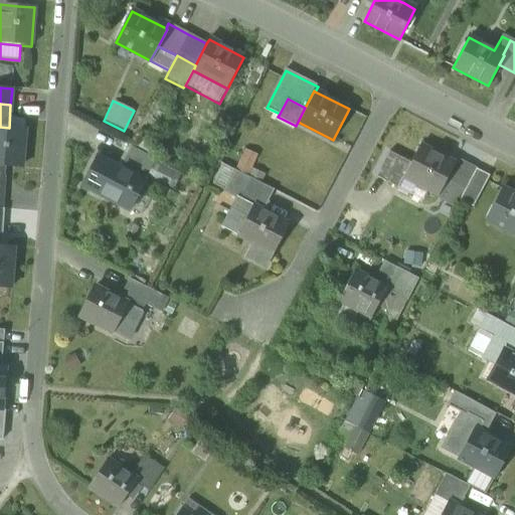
[(0,193),(4,194),(5,178),(2,178),(3,167),(21,168),(24,129),(9,128),(0,127),(0,193)]
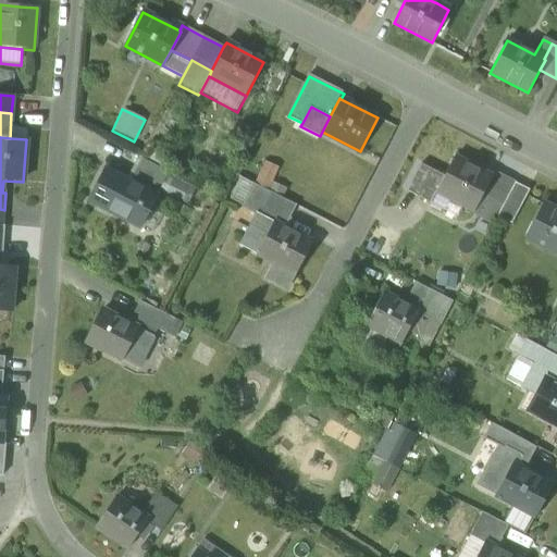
[(462,206),(474,211),(482,196),(492,177),(491,176),(455,158),(445,176),(436,192),(437,192),(462,206)]
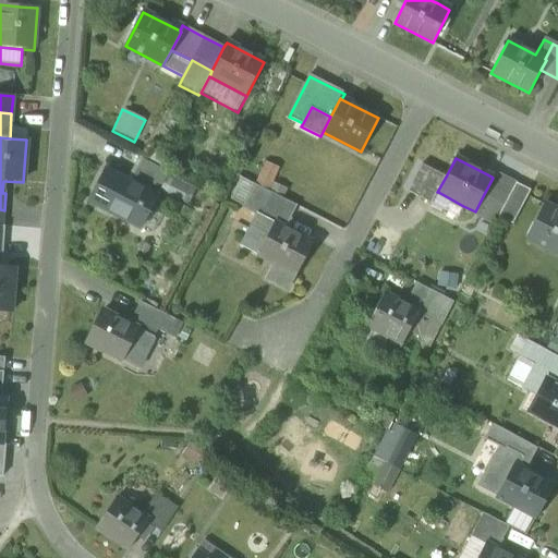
[(136,170),(165,184),(168,177),(170,173),(143,159),(136,170)]
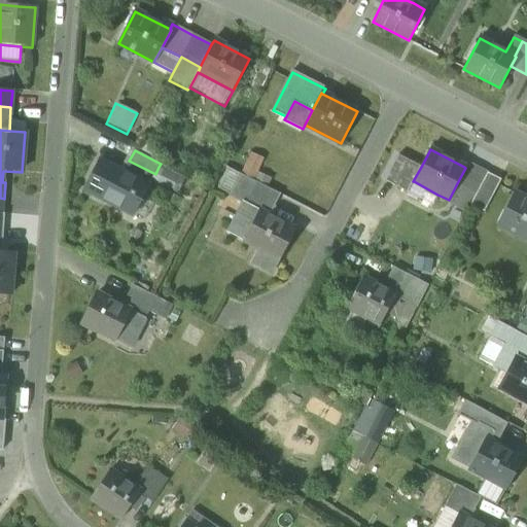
[(239,174),(241,174),(253,180),(265,159),(251,151),(239,174)]
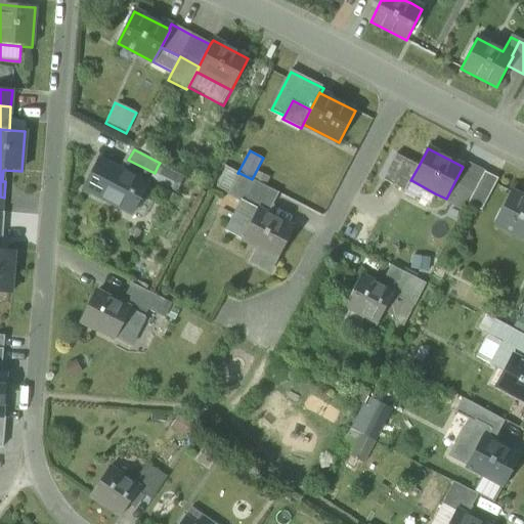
[(419,166),(407,161),(396,155),(383,180),(394,186),(405,192),(411,180),(410,180),(419,166)]
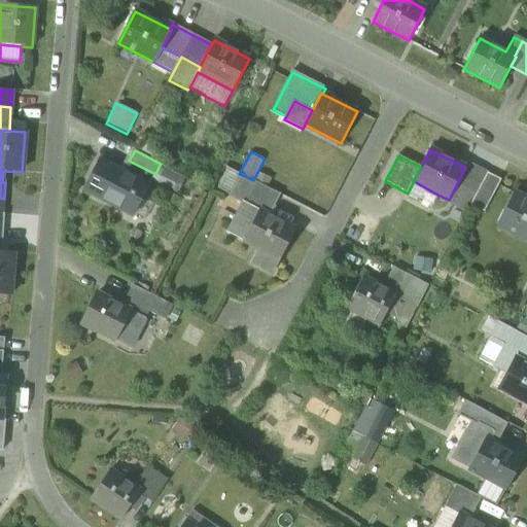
[(129,161),(124,172),(100,160),(84,189),(133,215),(149,185),(151,181),(155,174),(129,161)]
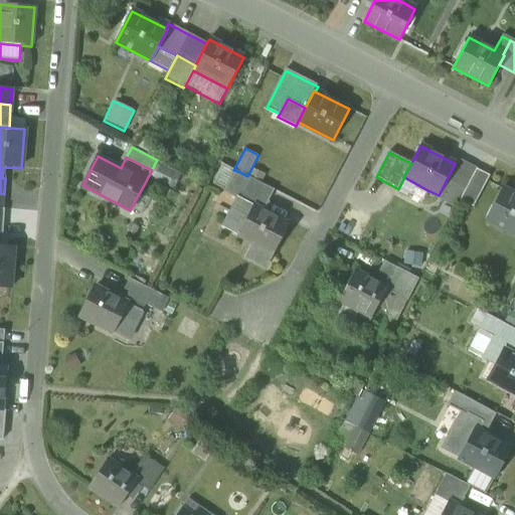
[(491,176),(476,169),(457,159),(454,163),(455,164),(446,181),(465,191),(460,199),(475,207),(491,176)]
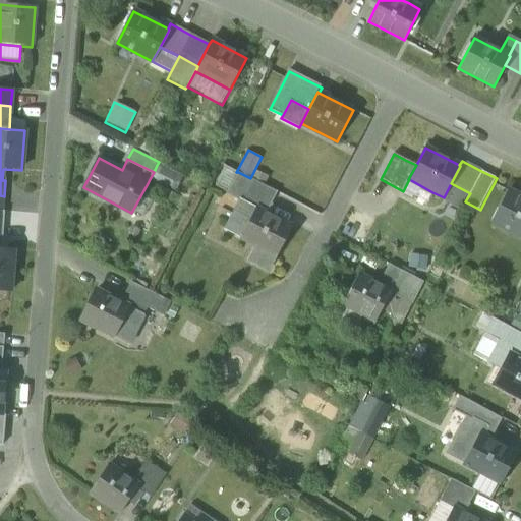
[(180,177),(157,165),(154,172),(150,179),(173,191),(180,177)]
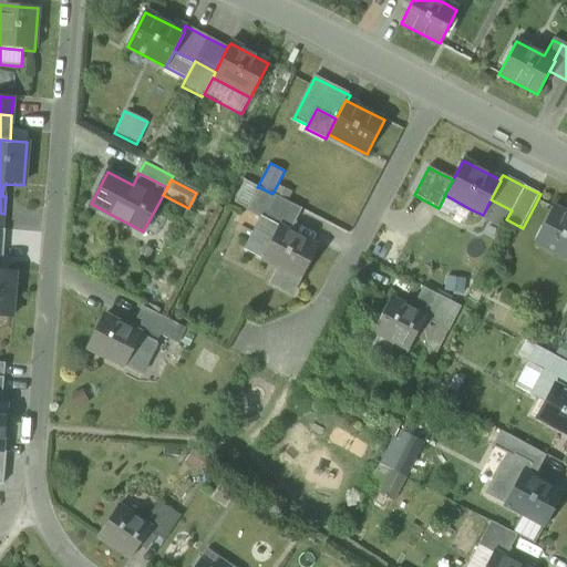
[(259,187),(257,187),(245,181),(233,203),(247,210),(259,187)]
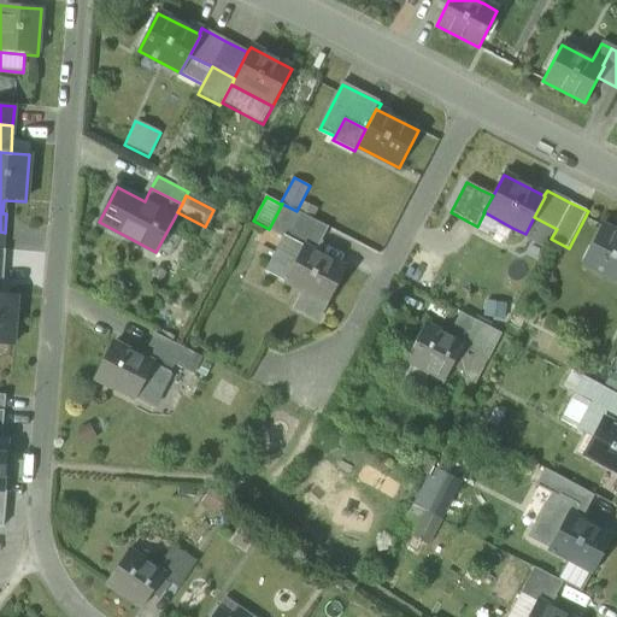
[(304,246),(315,252),(328,228),(316,222),(301,213),(301,215),(297,211),(282,204),(269,229),(269,230),(286,239),(286,238),(288,239),(288,240),(303,247),(304,246)]
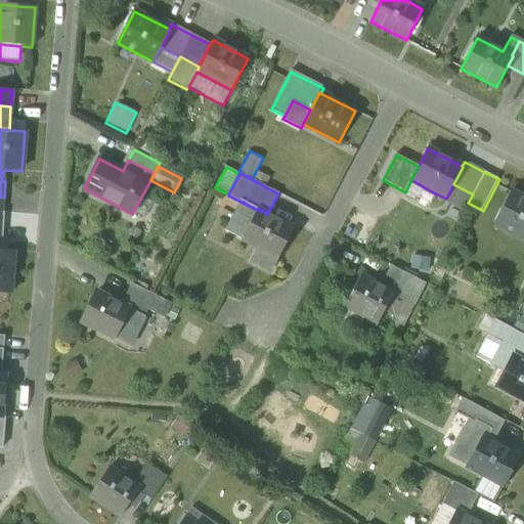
[(411,180),(405,192),(429,205),(435,193),(411,180)]
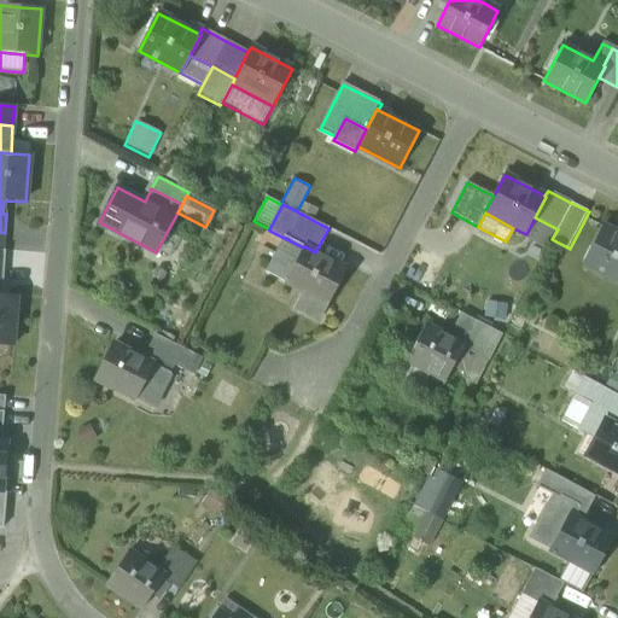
[(583,264),(617,281),(617,234),(602,226),(583,264)]
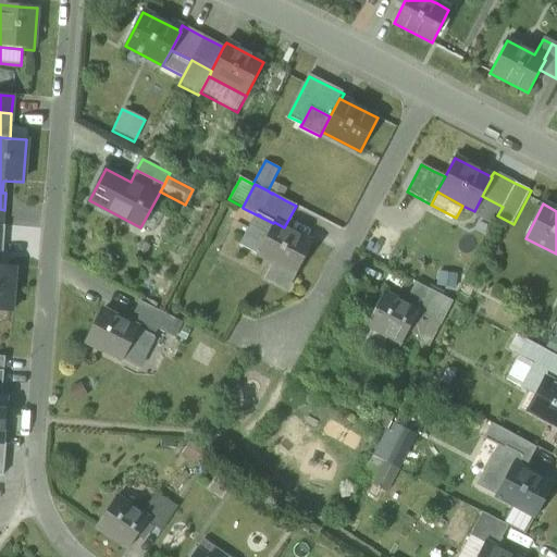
[(257,255),(274,263),(267,277),(288,288),(295,274),(296,274),(312,243),(284,227),(274,222),(273,223),(260,217),(260,215),(258,214),(258,215),(242,246),(257,255)]
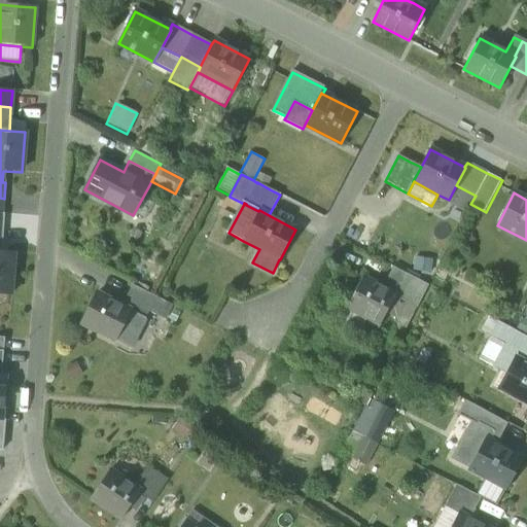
[(0,293),(11,295),(14,254),(0,253),(0,293)]
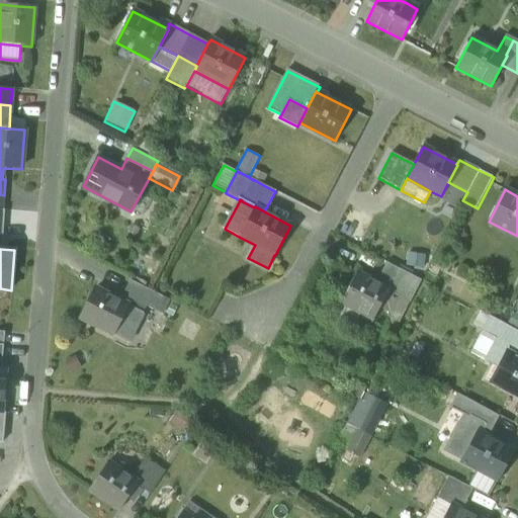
[(407,252),(406,266),(423,268),(425,255),(407,252)]
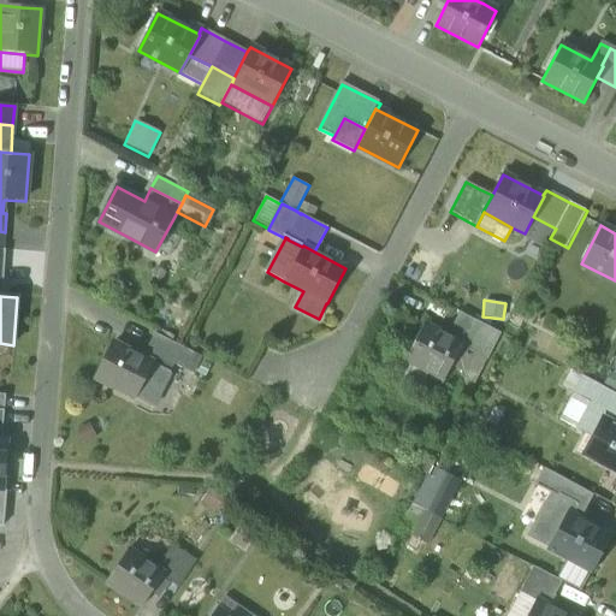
[(458,312),(446,336),(462,344),(475,320),(458,312)]
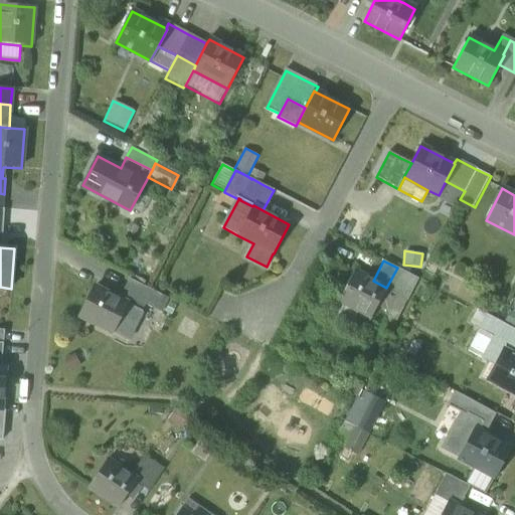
[(397,296),(407,301),(418,280),(397,268),(386,288),(385,290),(397,296)]
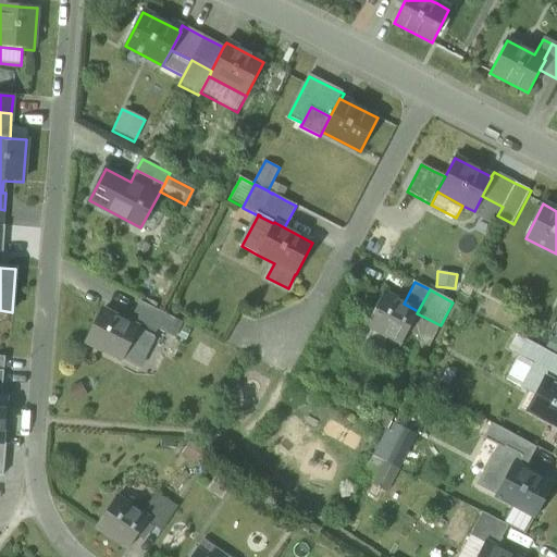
[(387,336),(401,344),(408,332),(417,313),(418,311),(404,304),(383,294),(367,325),(387,336)]
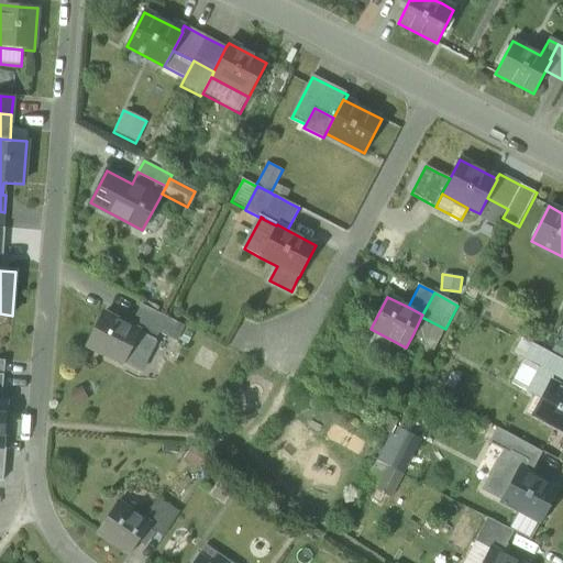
[(159,333),(176,342),(184,327),(167,318),(143,305),(131,327),(140,331),(156,340),(159,333)]
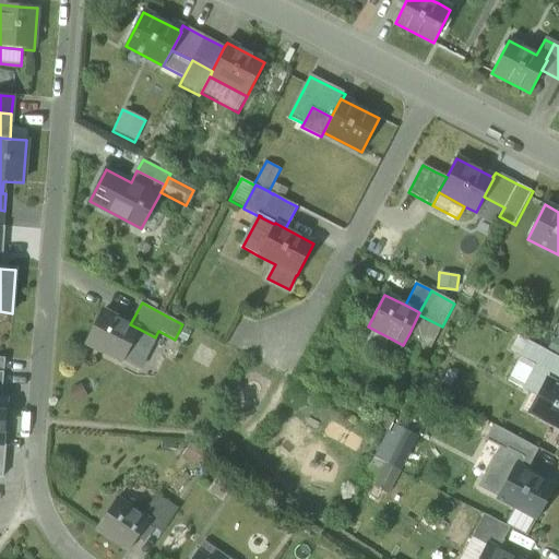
[(121,361),(139,370),(155,337),(139,329),(130,324),(103,311),(86,344),(121,361)]
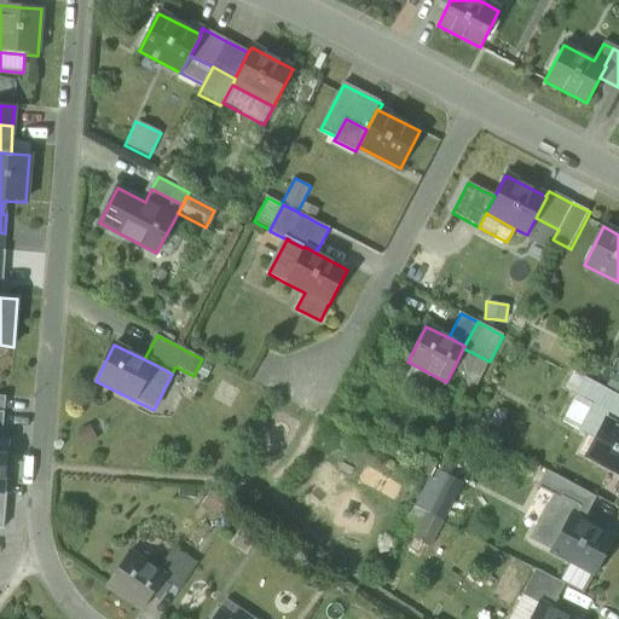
[(467,376),(478,356),(463,348),(453,369),(467,376)]
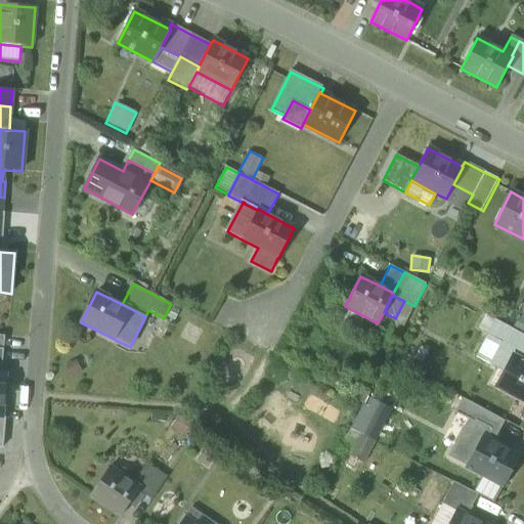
[(404,301),(395,318),(390,329),(400,334),(415,306),(404,301)]
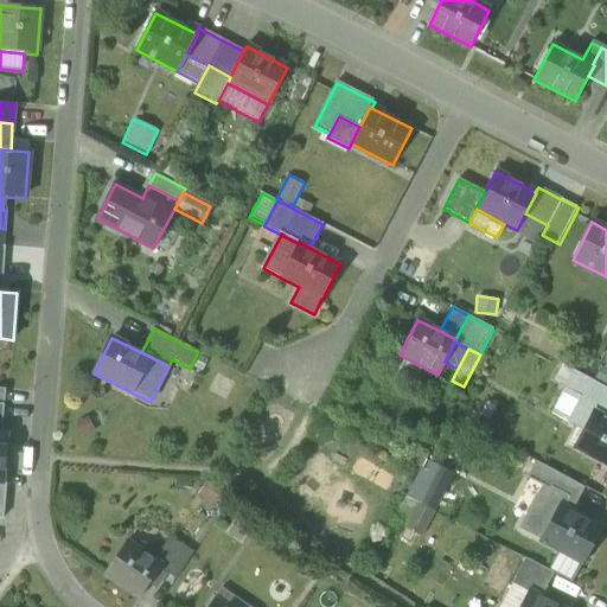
[(422,366),(400,355),(393,368),(416,379),(422,366)]
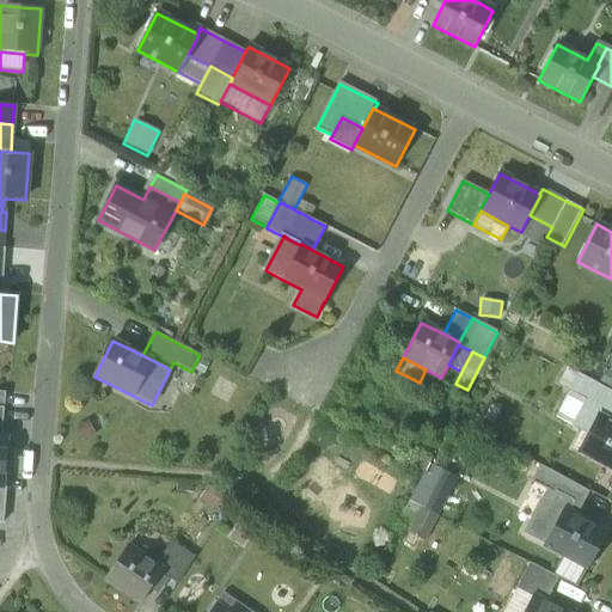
[(557,384),(570,390),(579,374),(565,367),(557,384)]
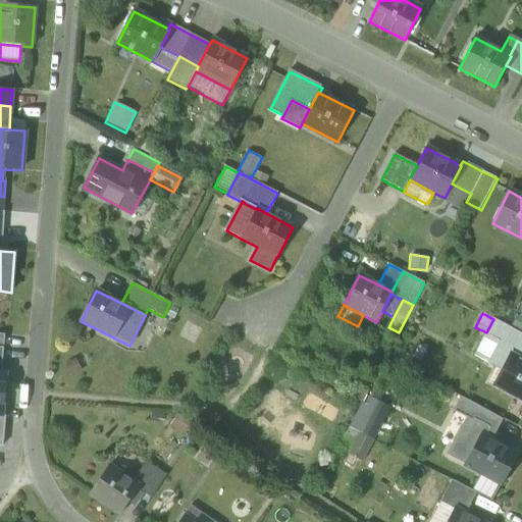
[(503,338),(521,348),(521,333),(509,327),(493,319),(486,332),(486,334),(500,342),(501,342),(503,338)]
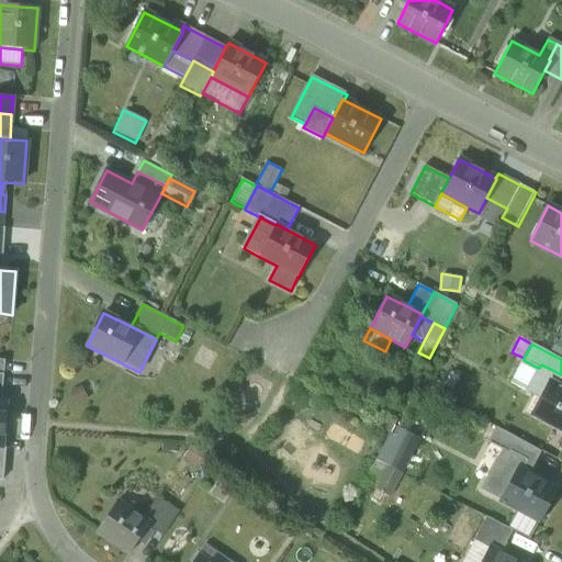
[(508,382),(526,392),(538,368),(524,360),(521,359),(508,382)]
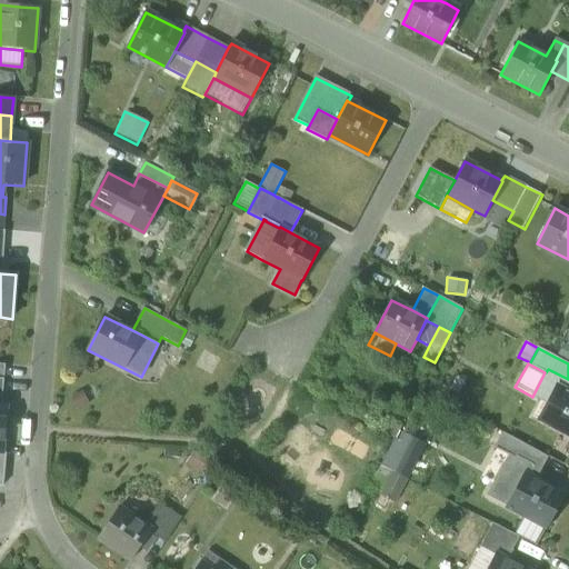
[(532,397),(547,403),(555,388),(566,392),(568,387),(568,379),(548,369),(546,372),(545,372),(532,397)]
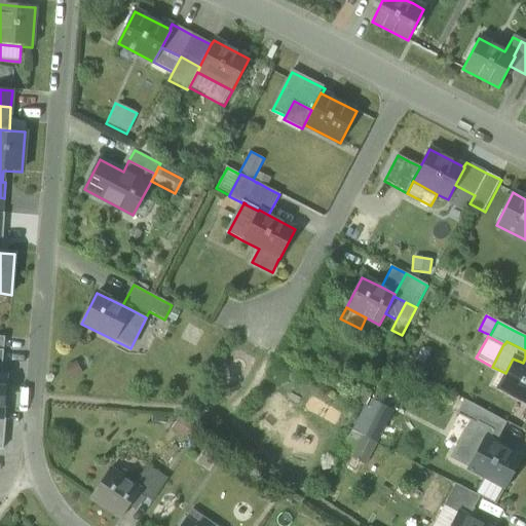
[(525,364),(523,363),(513,359),(505,373),(498,387),(525,402),(525,364)]
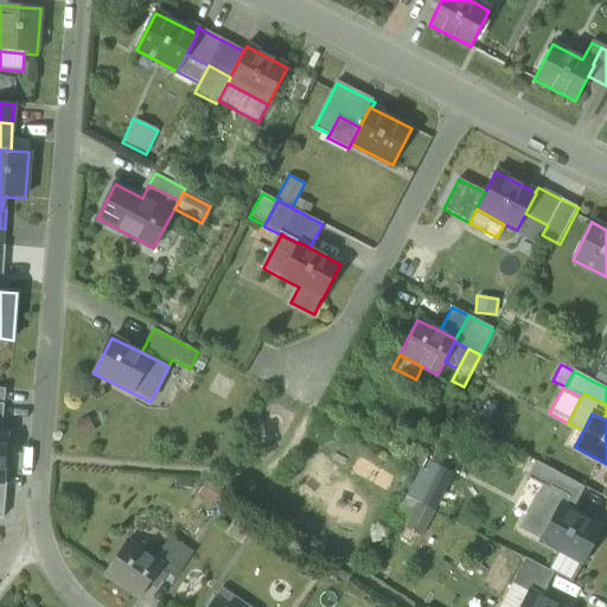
[(88,416),(75,423),(82,438),(95,430),(88,416)]
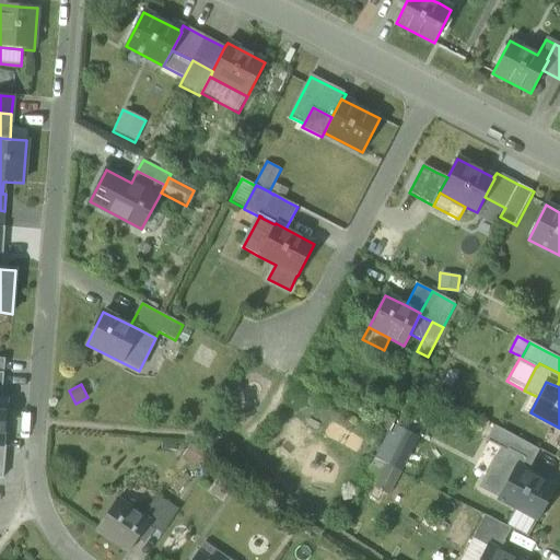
[(375,458),(386,465),(405,430),(393,424),(389,431),(375,458)]
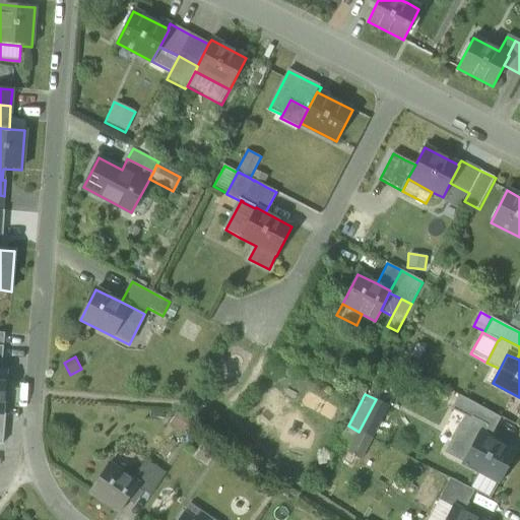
[(464,416),(493,432),(500,417),(460,396),(453,410),(464,416)]
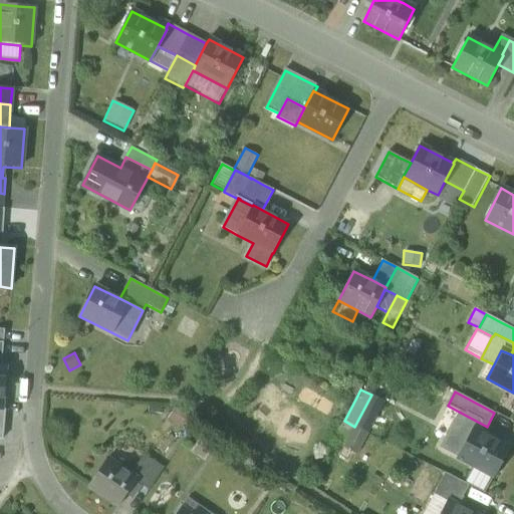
[(383,402),(371,395),(354,427),(367,433),(383,402)]
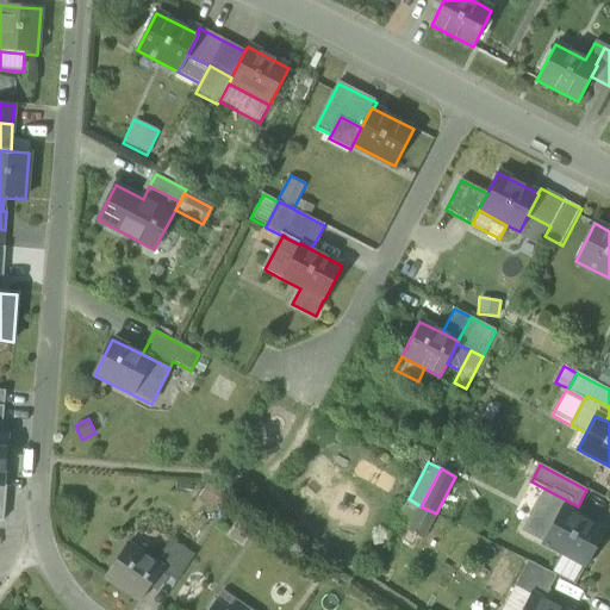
[(225,497),(206,484),(198,497),(217,510),(225,497)]
